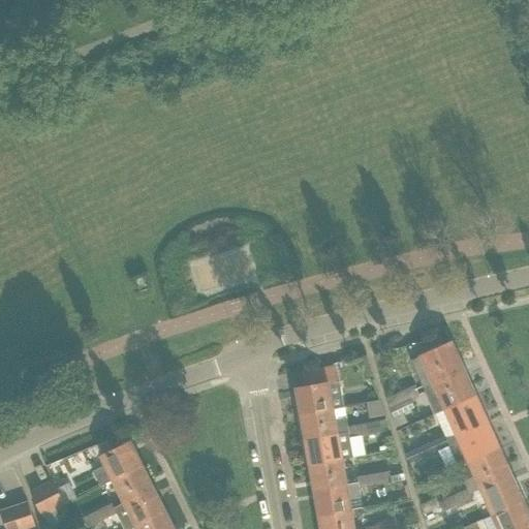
[(135,279),(138,290),(148,288),(144,276),(135,279)]
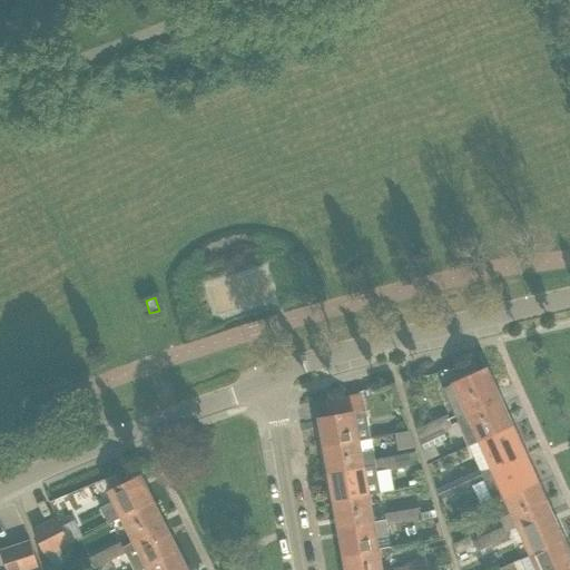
[(440,425),(436,428),(439,432),(442,431),(457,424),(454,419),(499,400),(485,369),(442,389),(453,412),(436,420),(440,425)]
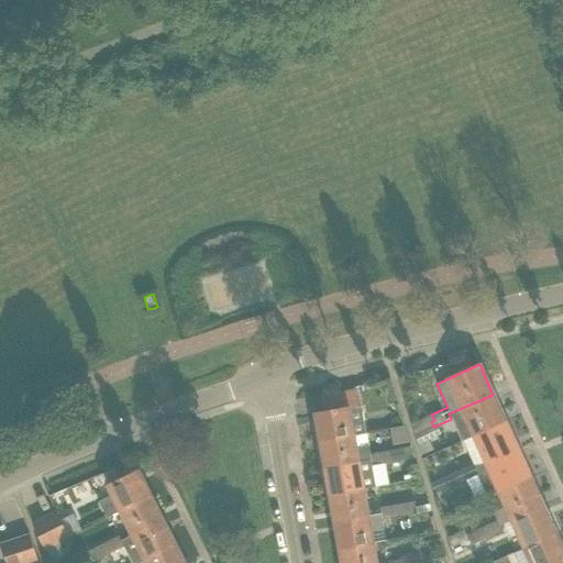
[(362,406),(359,407),(355,389),(323,395),(326,411),(317,412),(319,423),(313,424),(317,442),(366,433),(362,406)]
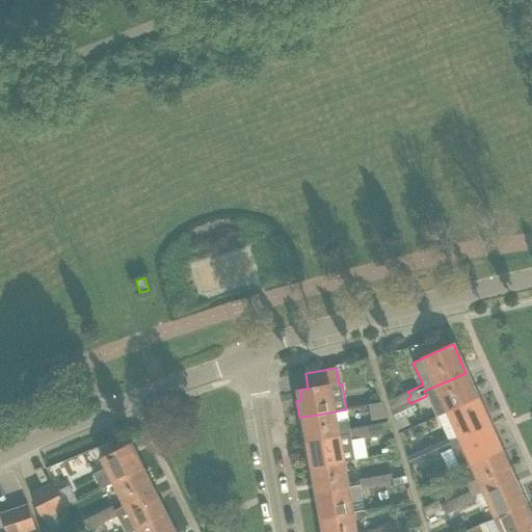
[(436,417),(477,398),(466,373),(424,391),(426,396),(427,396),(436,417)]
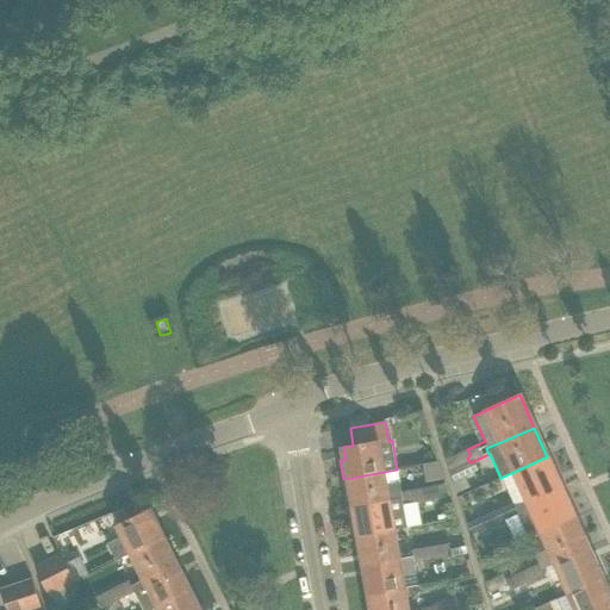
[(467,458),(471,455),(467,449),(452,456),(458,468),(470,462),(467,458)]
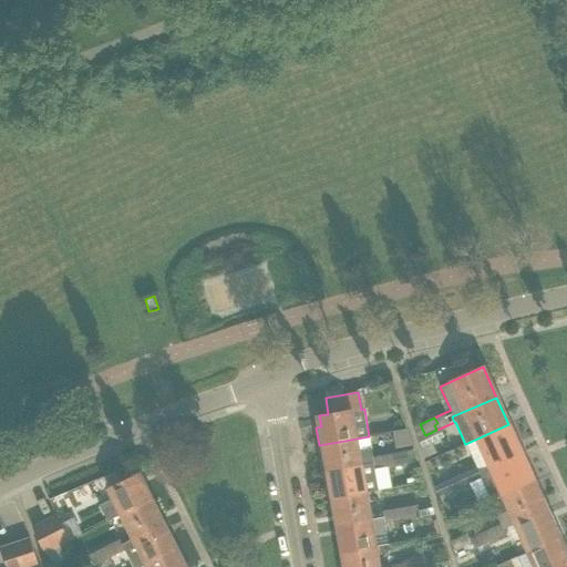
[(488,467),(522,452),(508,424),(465,444),(476,440),(488,467)]
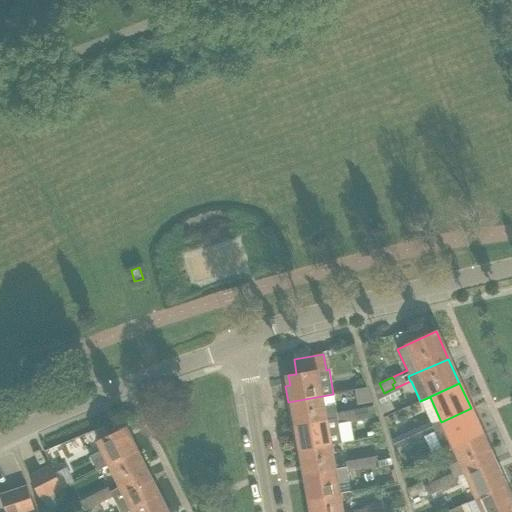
[(350,410),(336,412),(333,394),(288,402),(290,417),(296,417),(297,425),(329,419),(329,420),(338,419),(339,422),(355,420),(354,415),(351,415),(350,410)]
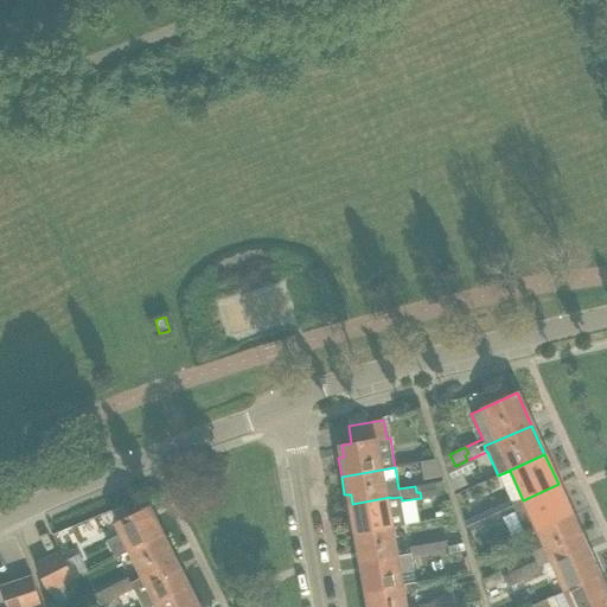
[(446,487),(438,489),(436,481),(415,486),(416,492),(420,492),(421,498),(447,493),(446,487)]
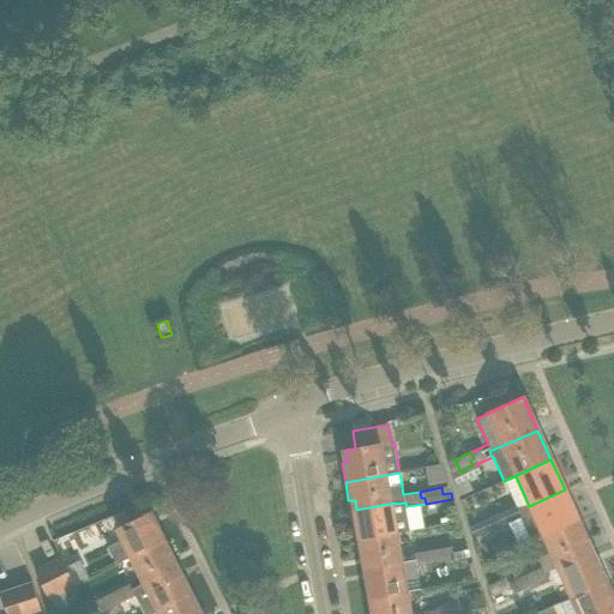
[(529,506),(517,511),(521,518),(531,543),(543,537),(579,522),(565,489),(529,506)]
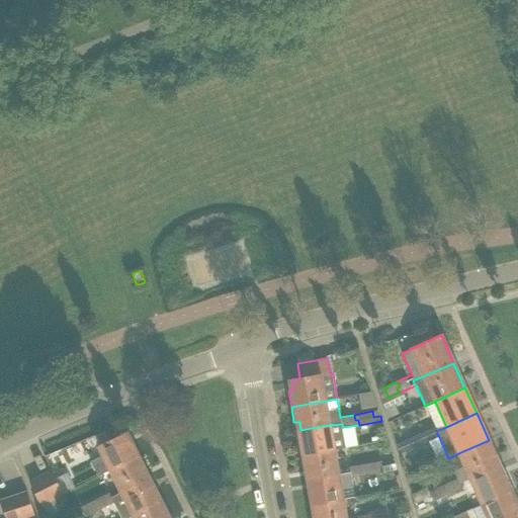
[(333,424),(300,430),(305,454),(337,449),(346,447),(343,427),(342,424),(333,425),(333,424)]
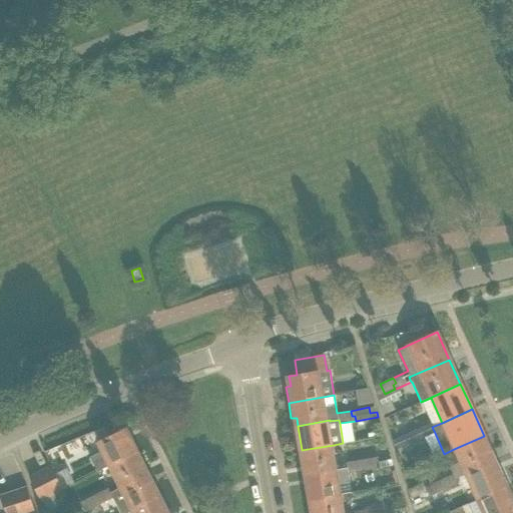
[(423,438),(435,433),(430,422),(415,429),(417,434),(420,433),(423,438)]
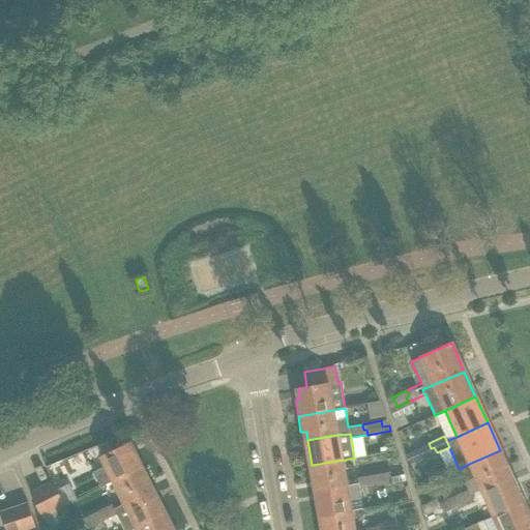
[(112,482),(142,468),(129,443),(102,457),(107,465),(92,472),(100,488),(112,481),(112,482)]
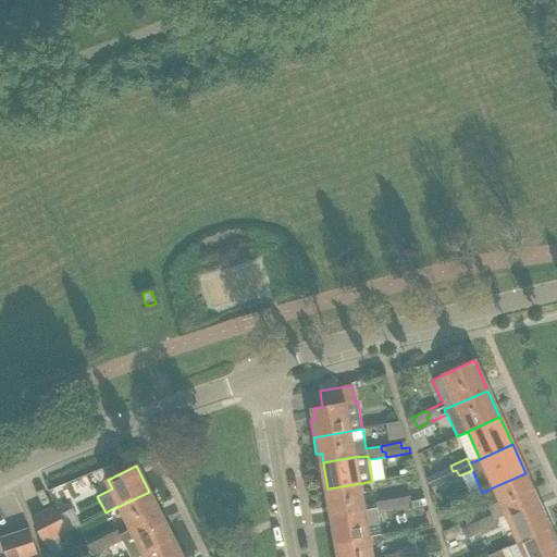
[(456,470),(453,471),(450,466),(436,472),(440,478),(438,478),(442,484),(459,475),(456,470)]
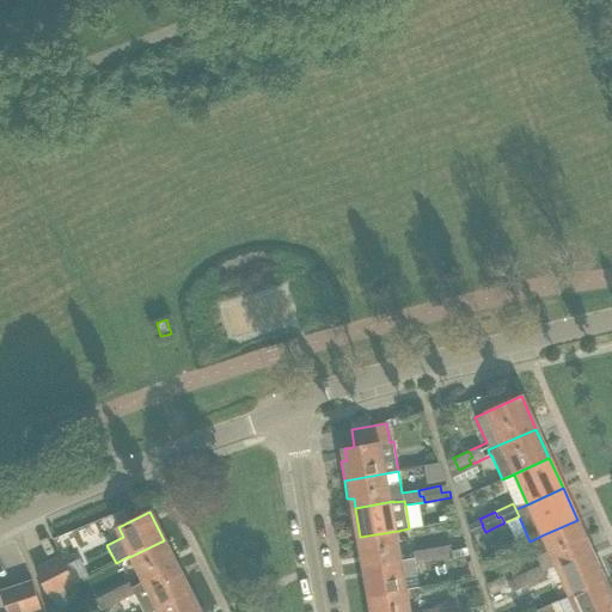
[(555,567),(591,551),(577,520),(542,536),(548,551),(536,556),(540,565),(524,573),(526,579),(524,580),(526,586),(548,576),(544,570),(555,567)]
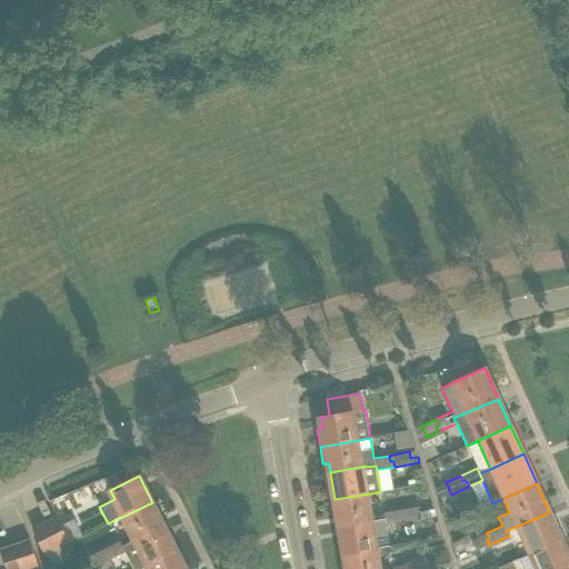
[(340,527),(375,520),(370,493),(335,499),(340,527)]
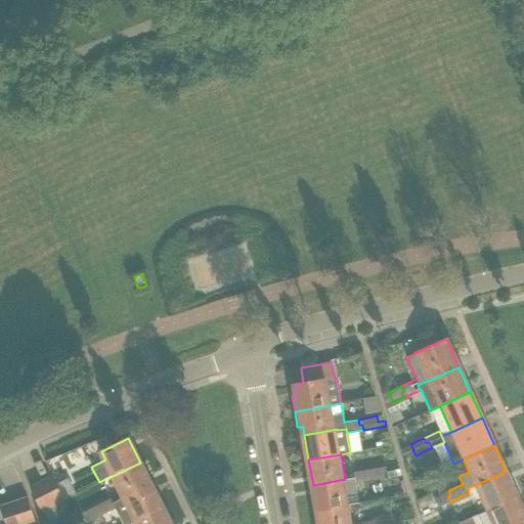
[(113,503),(150,484),(140,463),(111,477),(121,497),(113,501),(112,498),(111,498),(113,503)]
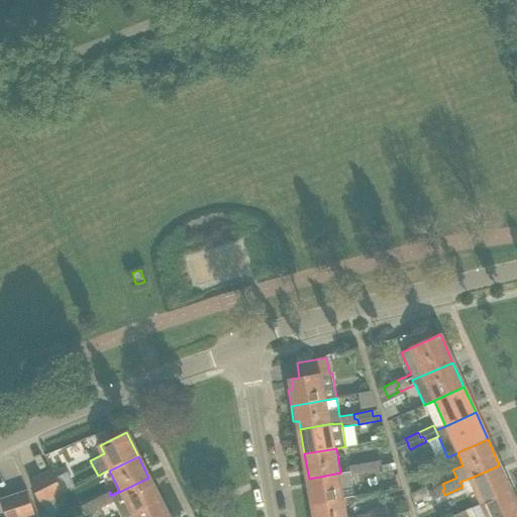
[(365,474),(381,471),(379,459),(366,461),(367,468),(364,469),(365,474)]
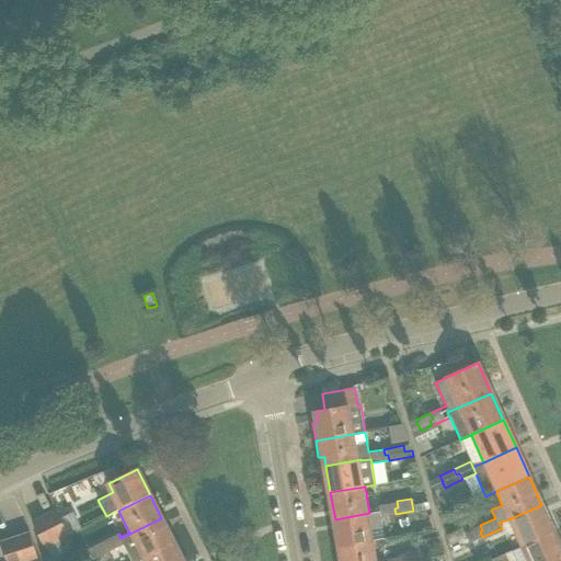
[(395,508),(398,507),(397,501),(377,505),(378,512),(369,513),(335,519),(340,547),(374,541),(371,529),(381,527),(380,516),(396,514),(395,508)]
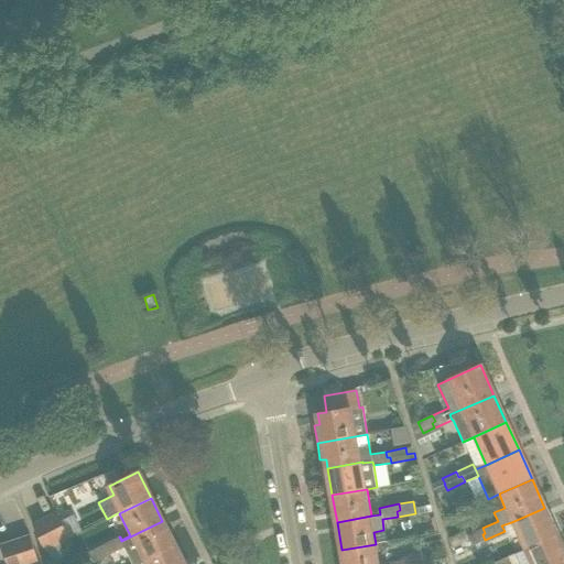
[(524,550),(556,535),(544,508),(511,522),(524,550)]
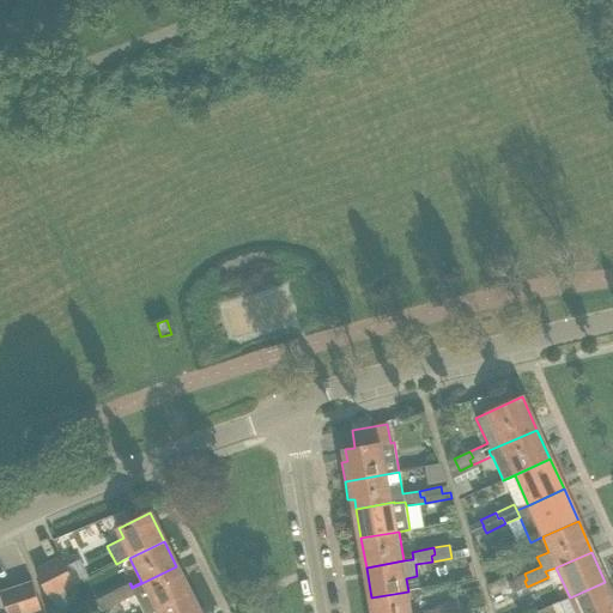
[(77,587),(72,578),(61,557),(35,570),(49,599),(77,587)]
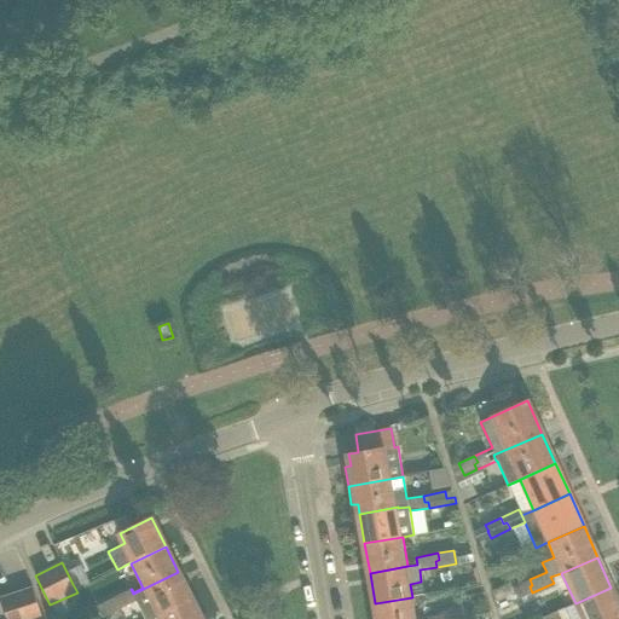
[(144,618),(152,618),(157,617),(191,599),(178,572),(133,594),(131,589),(111,599),(114,603),(116,602),(120,609),(136,601),(144,618)]
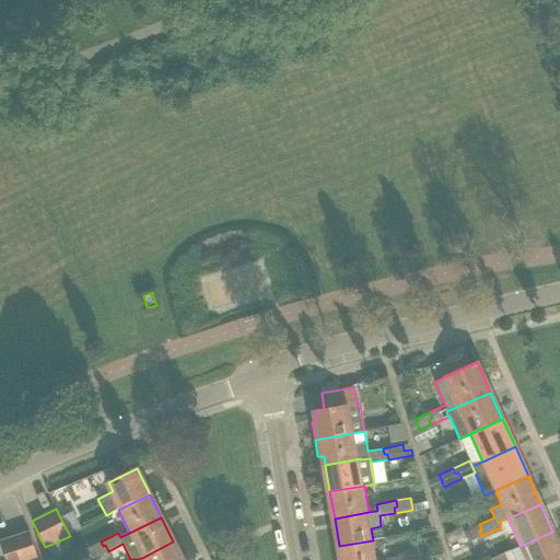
[(479,531),(481,529),(479,524),(464,531),(464,533),(463,534),(465,538),(467,537),(469,541),(481,536),(479,531)]
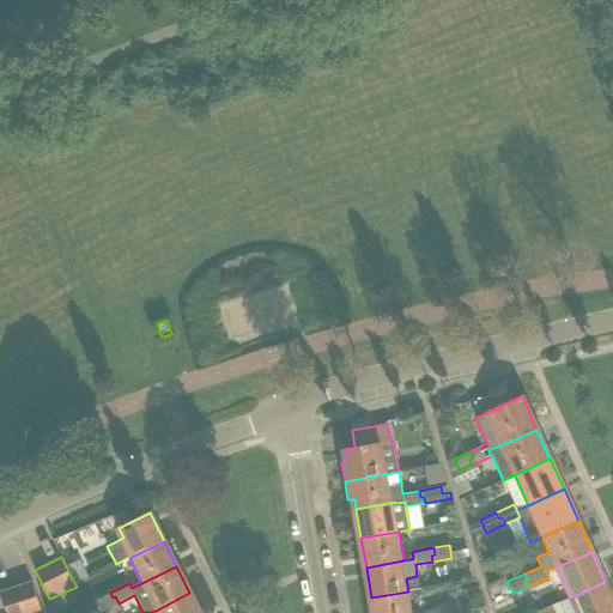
[(508,583),(508,581),(505,576),(486,584),(492,596),(509,589),(507,584),(508,583)]
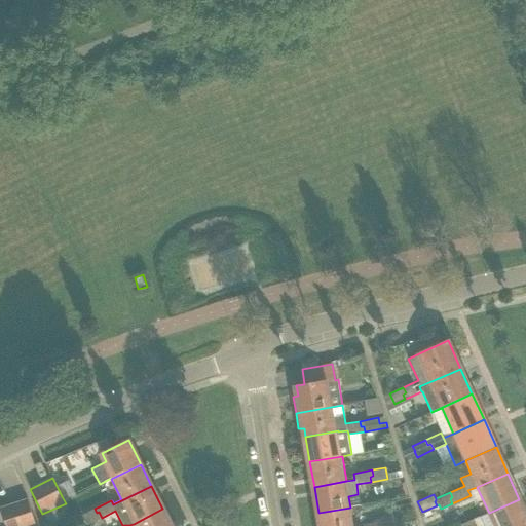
[(37,525),(27,497),(11,502),(19,525),(37,525)]
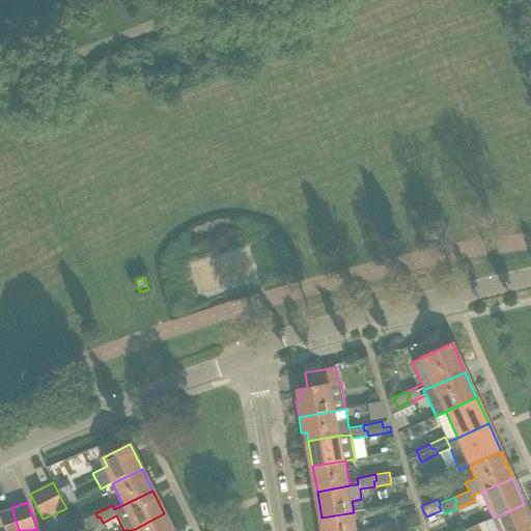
[(530,530),(530,519),(524,504),(494,518),(499,530),(530,530)]
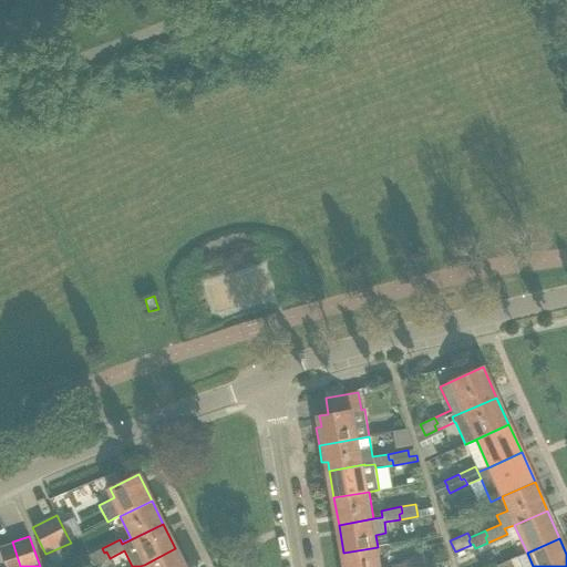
[(0,546),(7,566),(20,566),(12,542),(0,546)]
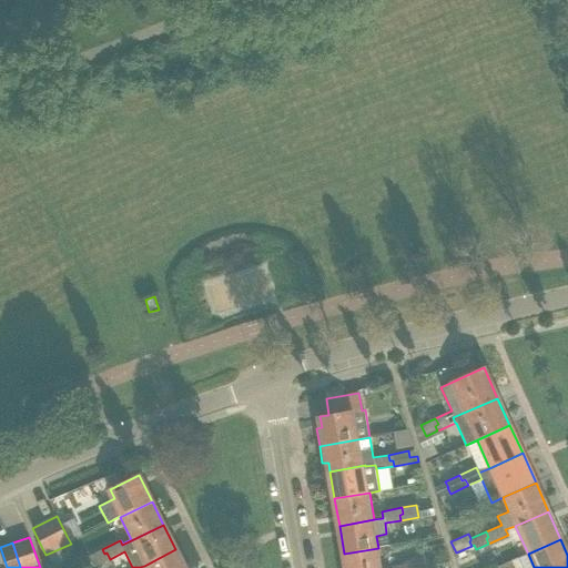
[(382,567),(378,548),(344,554),(346,567),(382,567)]
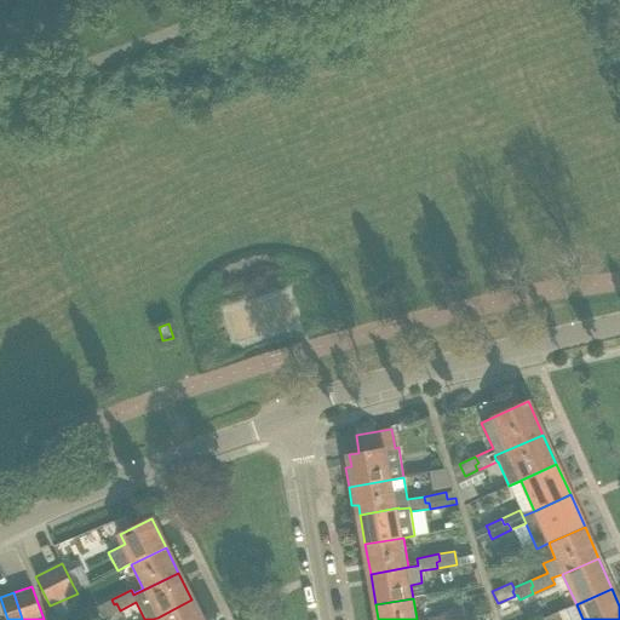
[(116,603),(114,604),(112,600),(98,607),(104,619),(120,610),(116,603)]
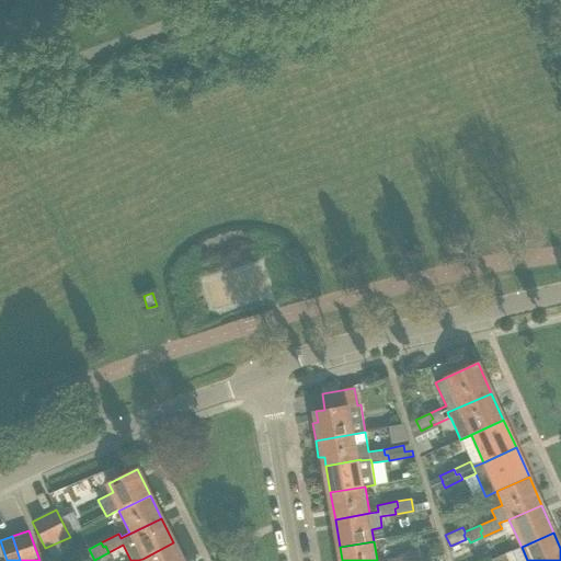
[(142,559),(144,560),(182,560),(173,542),(142,559)]
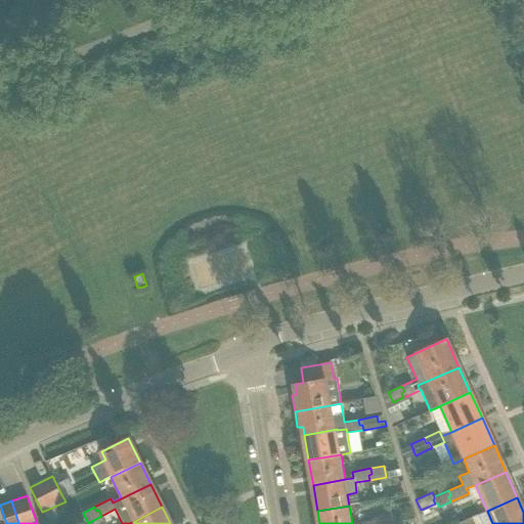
[(394,523),(394,518),(393,513),(374,517),(375,521),(375,523),(394,523)]
